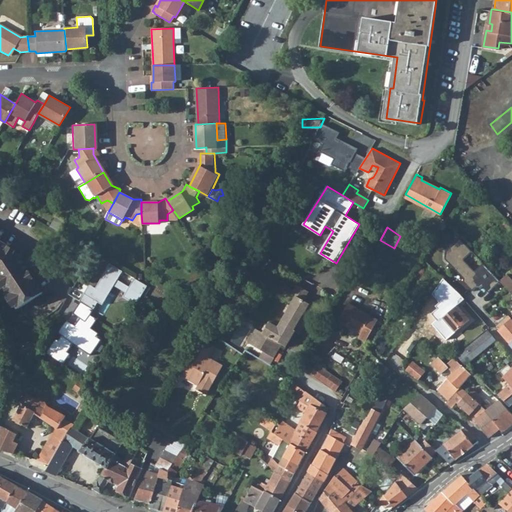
[(488,293),(500,281),(483,263),(474,271),(463,259),(472,251),(471,251),(459,238),(445,251),(445,258),(463,278),(463,281),(471,290),(475,287),(480,288),(482,286),(488,293)]
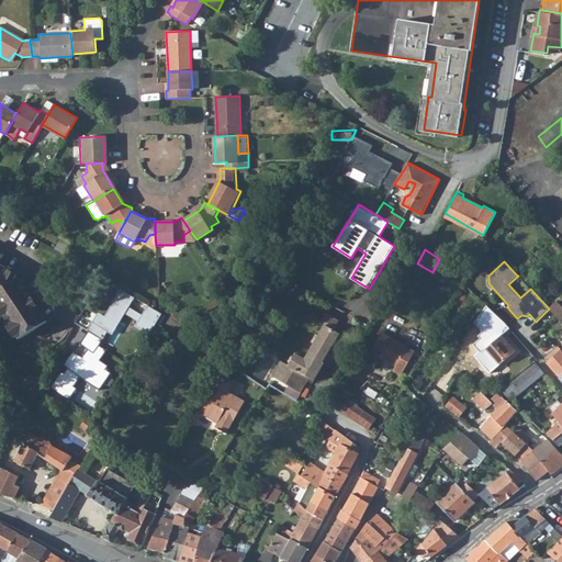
[(0,307),(6,316),(12,325),(20,336),(21,338),(47,321),(37,305),(35,306),(30,300),(32,298),(18,276),(15,278),(8,273),(9,271),(0,265),(0,307)]
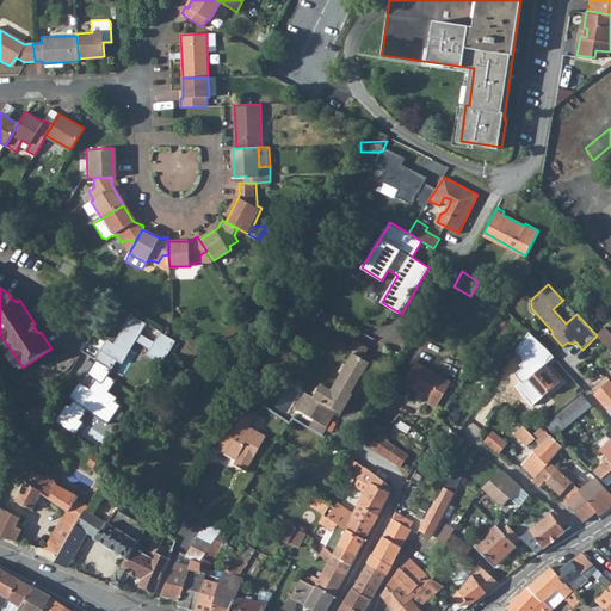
[(146,323),(130,314),(113,344),(109,341),(103,352),(99,350),(94,358),(97,360),(111,369),(116,360),(122,364),(135,340),(149,349),(147,355),(161,363),(176,341),(160,332),(154,343),(140,333),(146,323)]
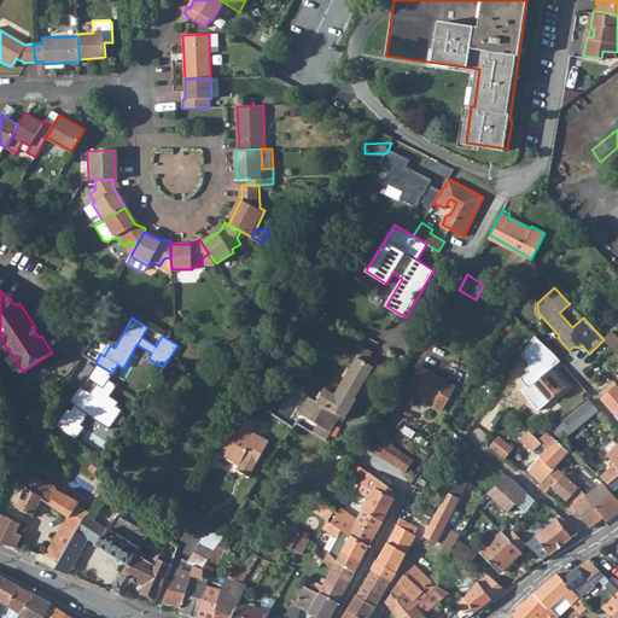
[(519,380),(528,390),(531,386),(547,403),(566,386),(551,369),(560,361),(553,354),(536,337),(522,357),(530,366),(525,371),(528,373),(519,380)]
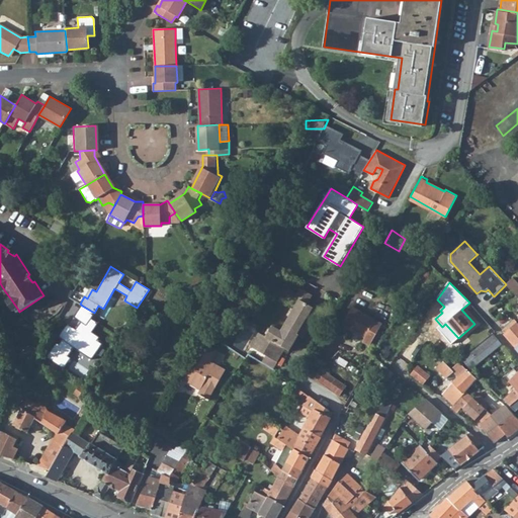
[(506,284),(517,296),(517,292),(508,282),(506,284)]
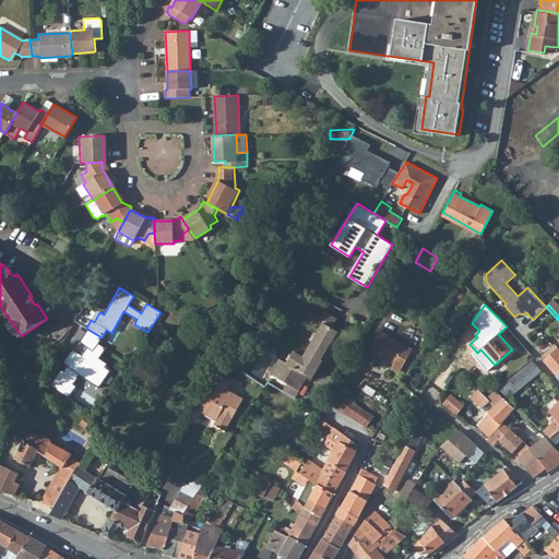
[(97,310),(91,320),(94,322),(99,312),(97,310)]
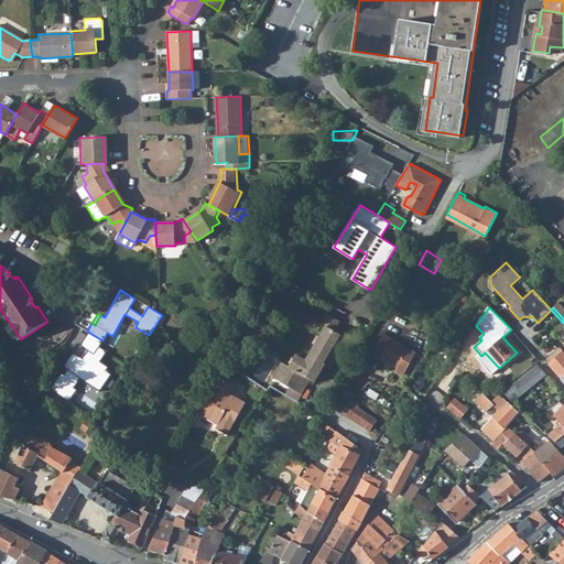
[(283,383),(301,393),(310,379),(314,381),(324,365),(325,364),(323,362),(326,359),(332,362),(339,349),(334,346),(340,334),(334,331),(339,321),(327,313),(321,323),(325,326),(306,360),(295,354),(289,366),(282,361),(274,375),(284,381),(283,383)]
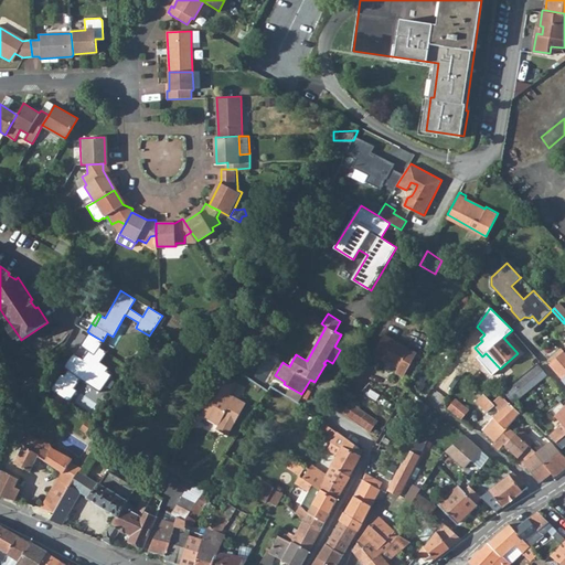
[(17,340),(20,338),(12,327),(9,328),(17,340)]
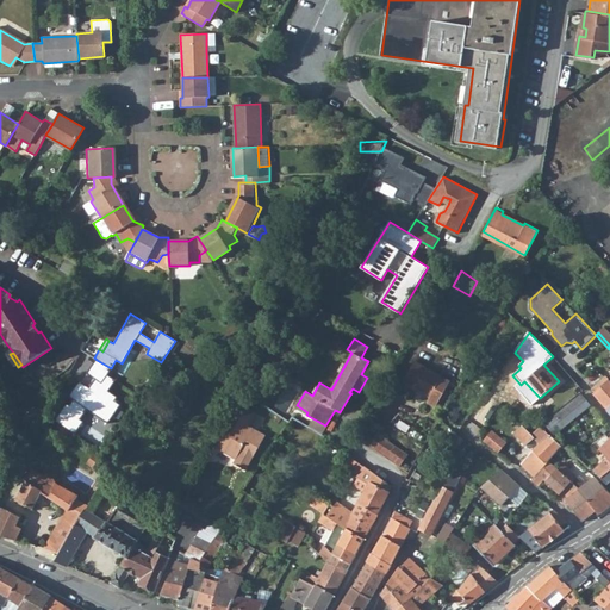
[(111,368),(97,360),(87,373),(95,379),(89,388),(79,381),(69,397),(73,399),(69,405),(67,403),(55,421),(75,434),(83,422),(80,419),(87,409),(107,423),(120,404),(114,400),(117,397),(109,391),(116,380),(109,375),(112,369),(111,368)]
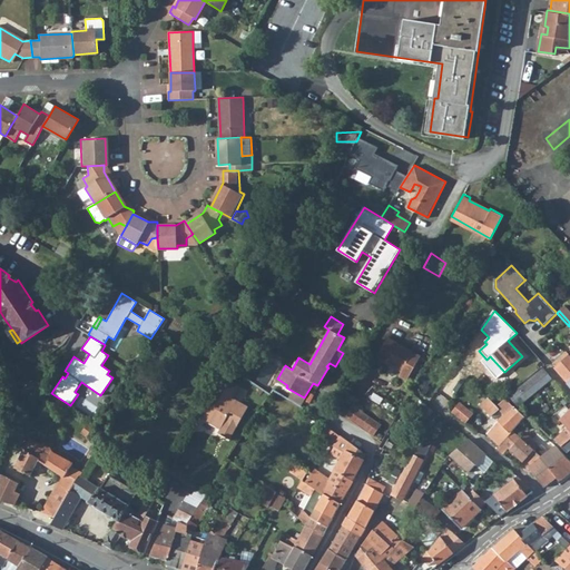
[(406,381),(418,362),(410,357),(413,352),(387,337),(376,357),(401,372),(399,376),(406,381)]
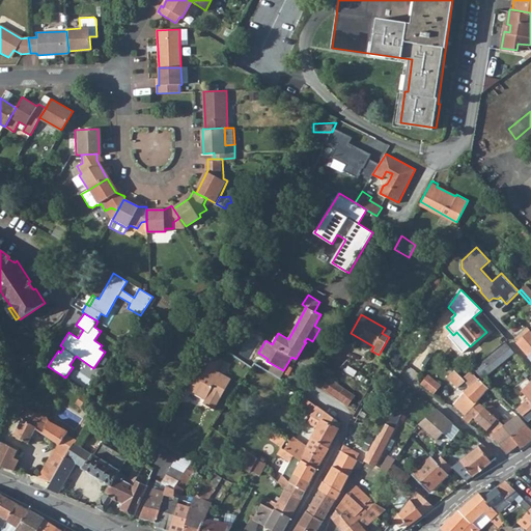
[(392,332),(385,328),(382,333),(389,337),(392,332)]
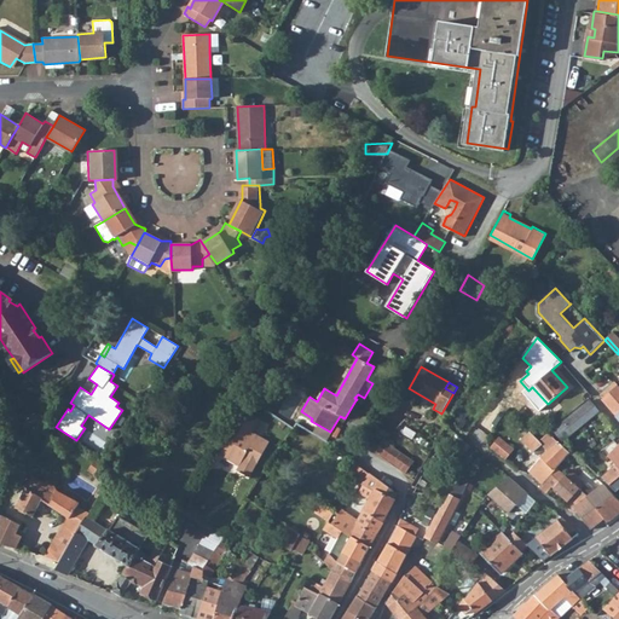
[(600,395),(603,398),(618,385),(614,382),(600,395)]
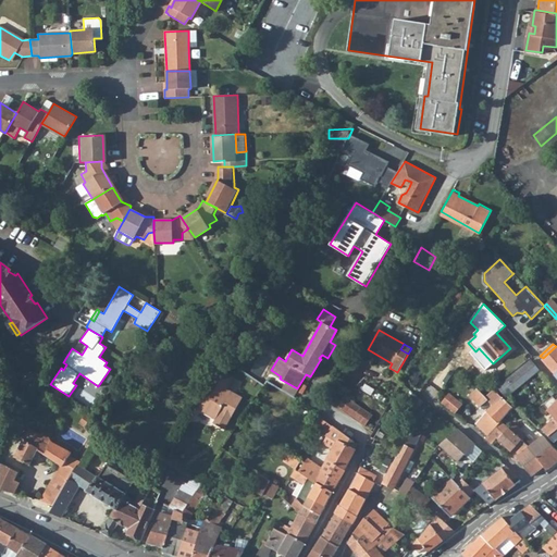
[(556,347),(556,346),(543,358),(542,359),(556,376),(556,347)]
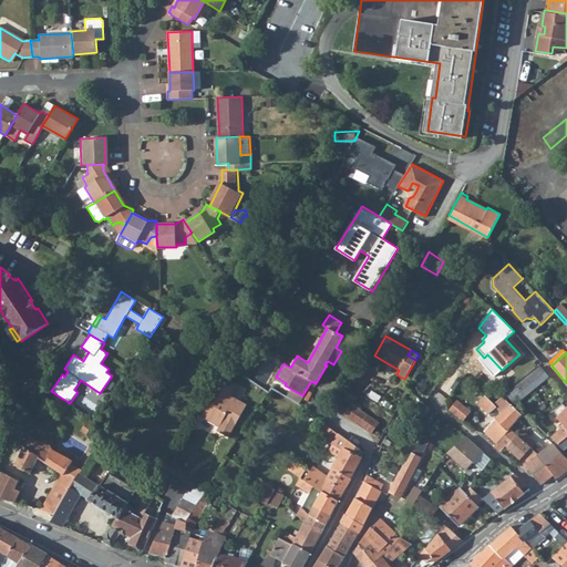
[(506,393),(515,403),(549,377),(540,367),(516,388),(515,385),(506,393)]
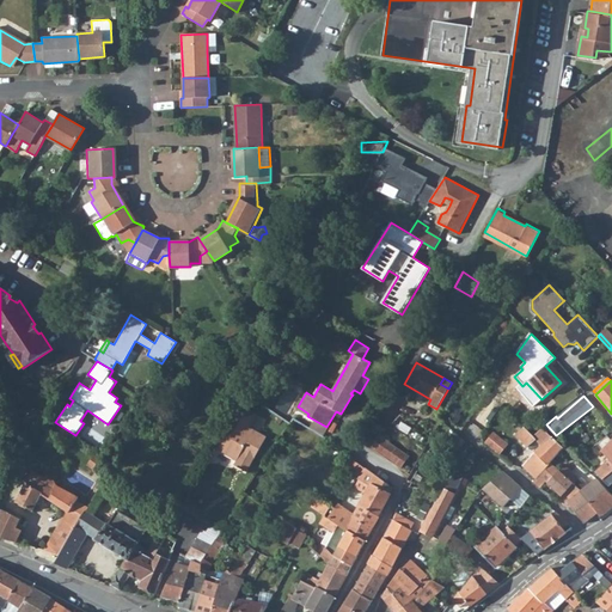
[(236,461),(249,470),(254,461),(267,436),(250,427),(250,426),(248,420),(252,411),(239,404),(233,415),(215,447),(237,460),(236,461)]
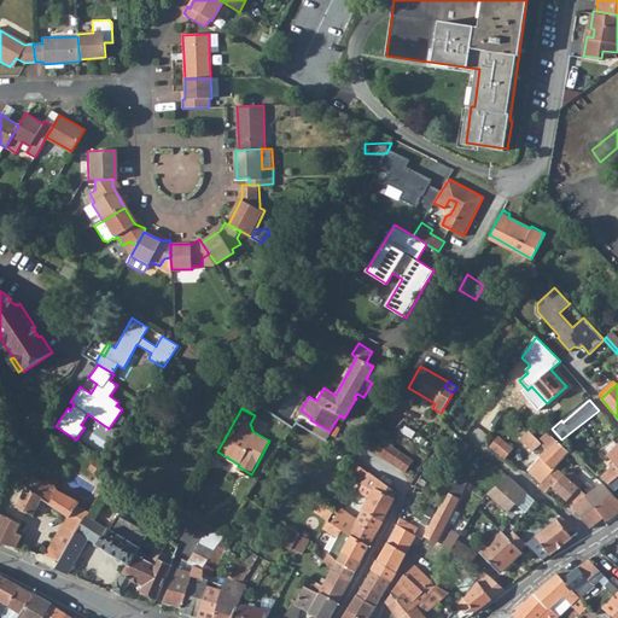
[(528,470),(542,482),(557,467),(559,464),(570,453),(558,442),(548,432),(538,439),(530,430),(522,439),(534,452),(542,444),(548,450),(541,455),(528,470)]
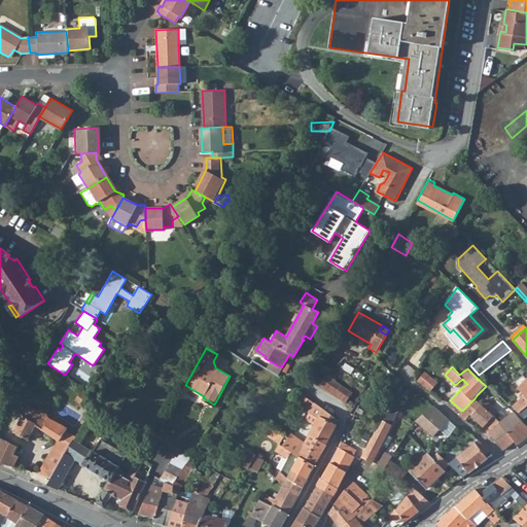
[(418,380),(429,390),(436,382),(424,372),(418,380)]
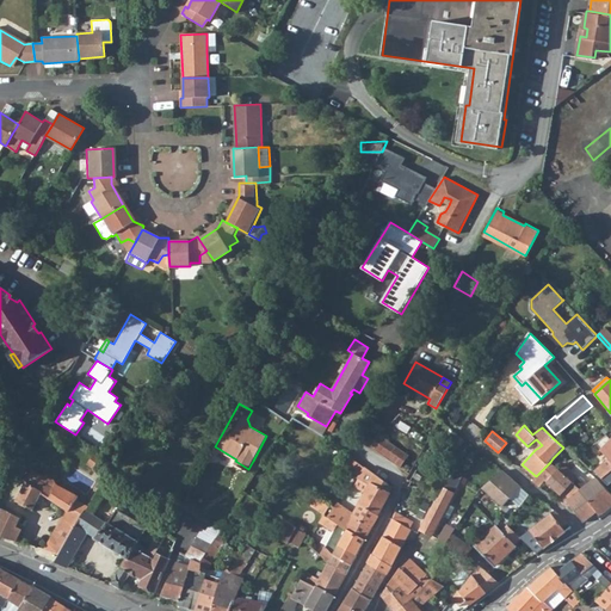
[(381,438),(374,449),(401,467),(408,456),(381,438)]
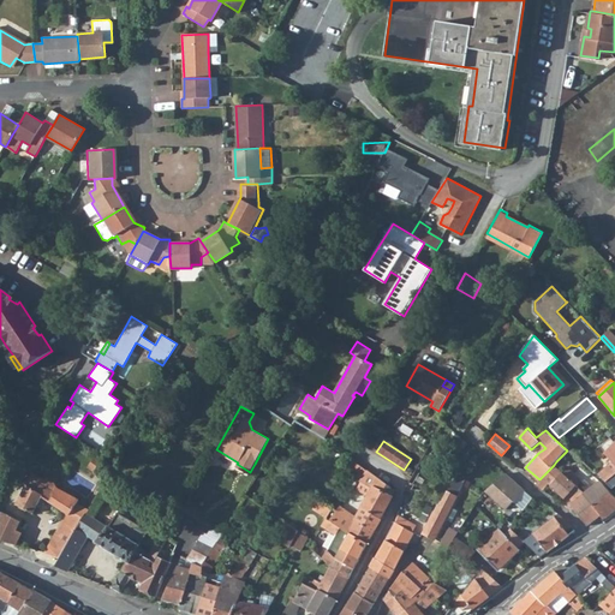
[(614,441),(604,453),(611,463),(598,475),(614,490),(614,441)]
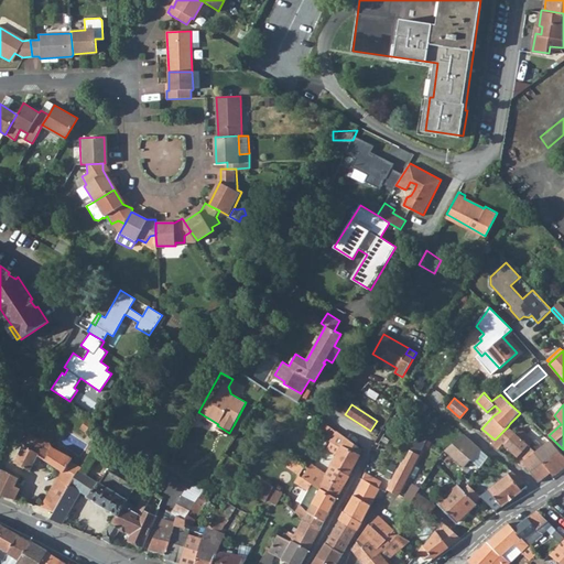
[(80,427),(86,432),(91,423),(85,420),(80,427)]
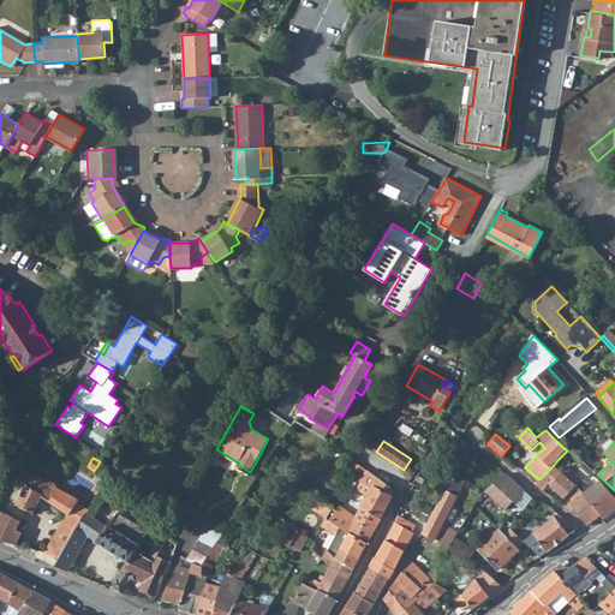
[(374,485),(370,491),(362,507),(356,518),(339,506),(329,520),(335,524),(366,543),(395,491),(358,464),(356,461),(351,469),(374,485)]
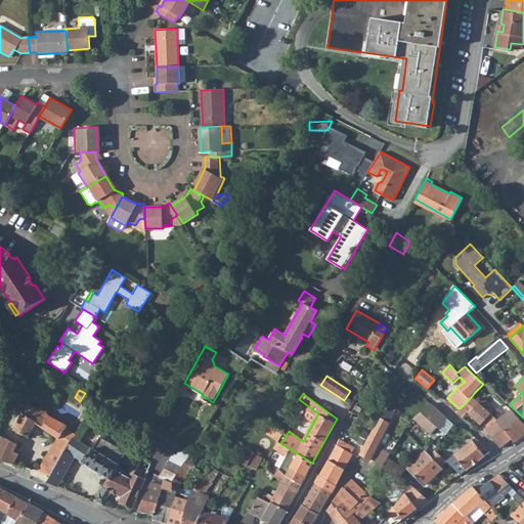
[(467,412),(481,425),(491,413),(480,403),(474,398),(472,396),(460,408),(456,412),(463,418),(467,412)]
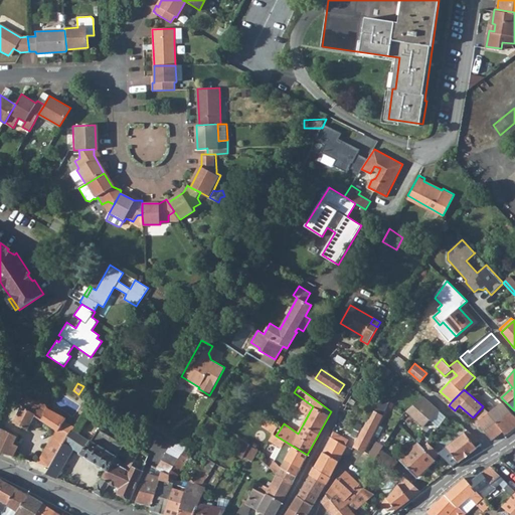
[(476,392),(472,396),(483,406),(491,414),(503,433),(505,436),(514,426),(514,415),(502,402),(494,408),(476,392)]
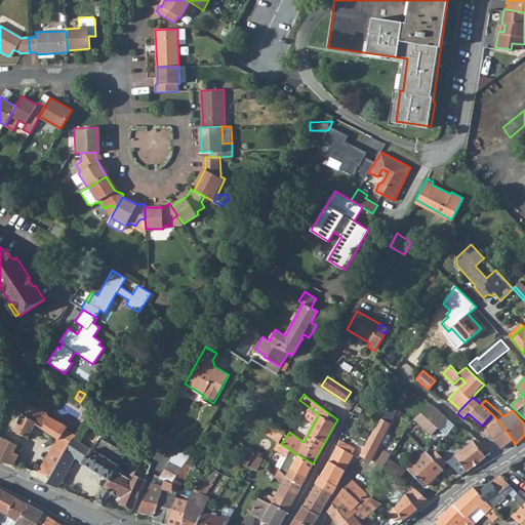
[(57,439),(50,451),(62,458),(74,438),(75,434),(65,429),(67,426),(48,416),(47,420),(35,413),(37,410),(28,405),(26,407),(25,406),(24,405),(23,405),(22,405),(19,406),(18,407),(18,408),(18,409),(18,410),(19,411),(19,412),(21,412),(22,413),(23,413),(24,413),(14,432),(28,439),(36,423),(57,439)]
